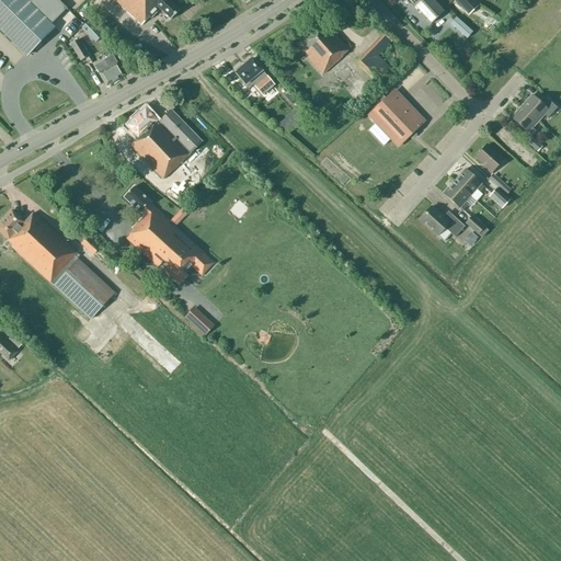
[(0,0),(0,30),(24,55),(43,36),(44,37),(70,11),(58,0),(0,0)]
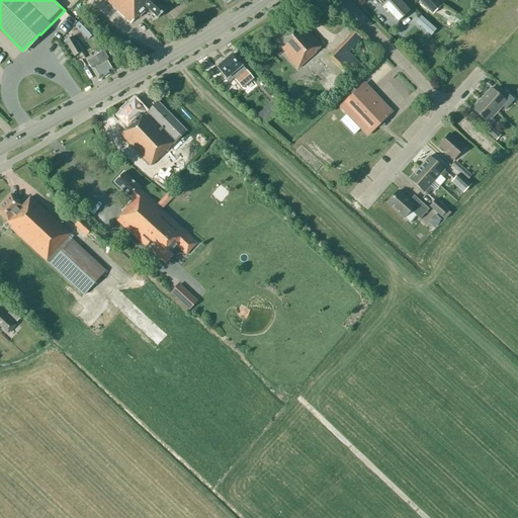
[(105,0),(131,23),(138,16),(140,17),(148,9),(158,18),(166,10),(156,1),(156,0),(105,0)]
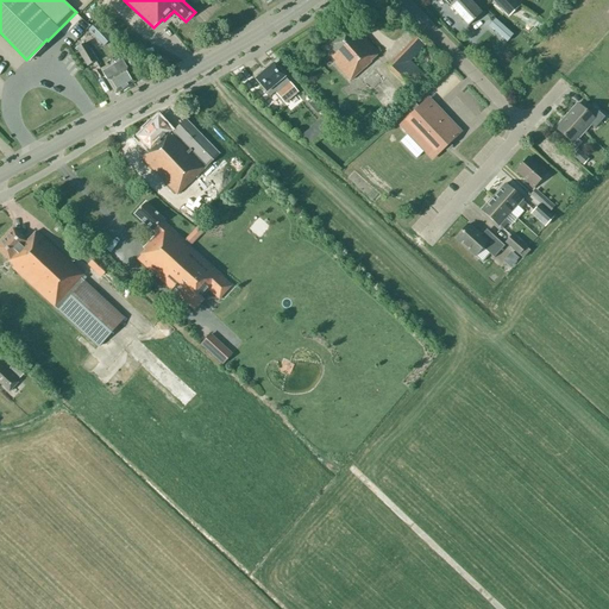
[(444,0),(468,25),(482,13),(469,0),(444,0)]
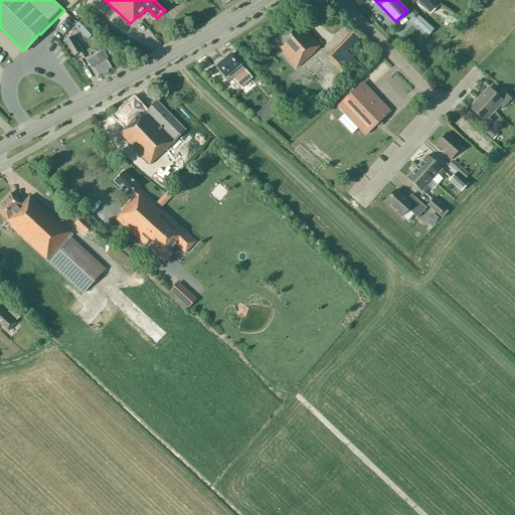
[(440,5),(436,1),(435,0),(415,0),(431,14),(440,5)]
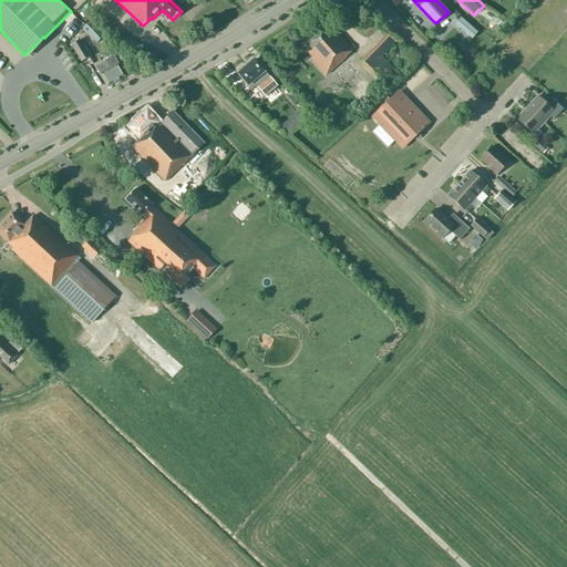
[(455,24),(470,41),(476,35),(461,19),(455,24)]
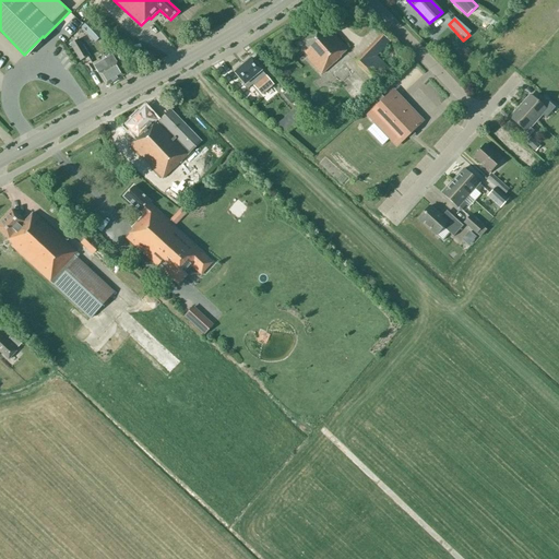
[(320,22),(296,43),(308,57),(307,59),(321,74),(341,57),(340,57),(347,49),(334,34),(332,36),(320,22)]
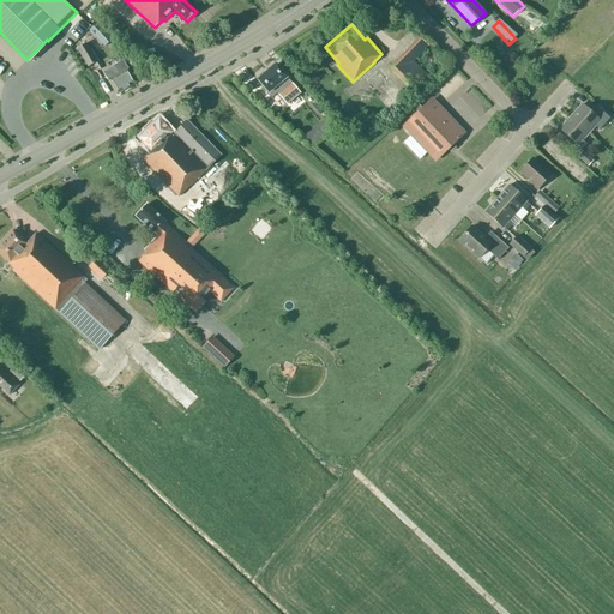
[(98,44),(106,40),(98,28),(91,32),(98,44)]
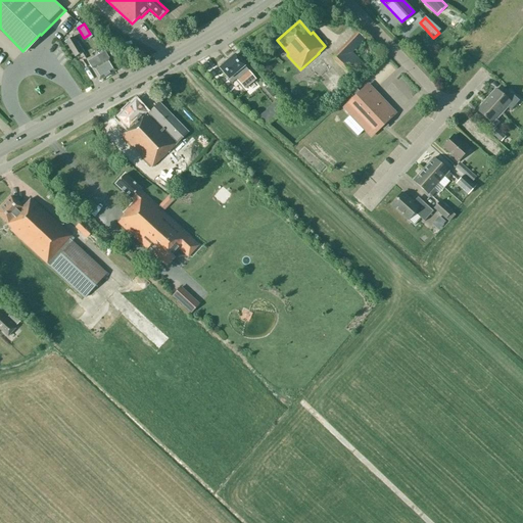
[(352,53),(365,40),(358,33),(332,57),(354,80),(367,67),(352,53)]
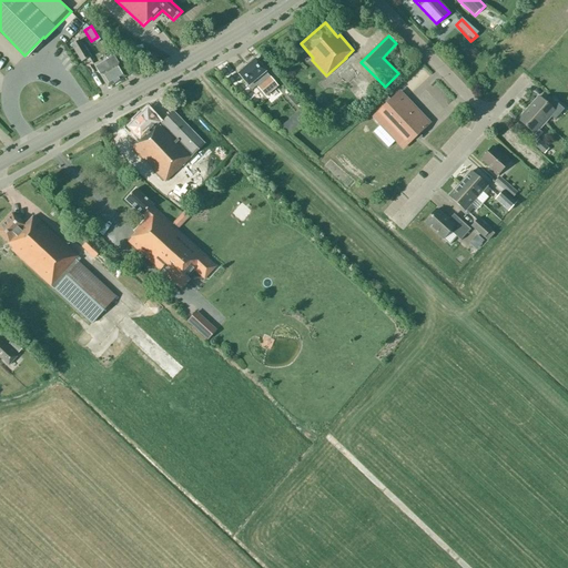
[(90,57),(80,40),(71,44),(81,62),(90,57)]
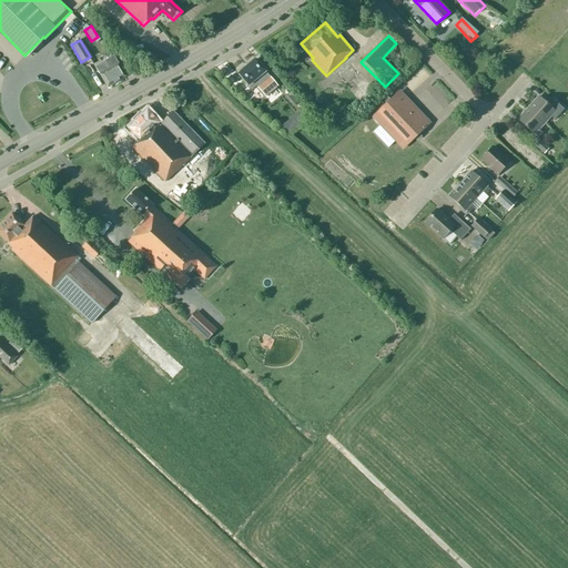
[(455,50),(446,41),(442,46),(449,54),(455,50)]
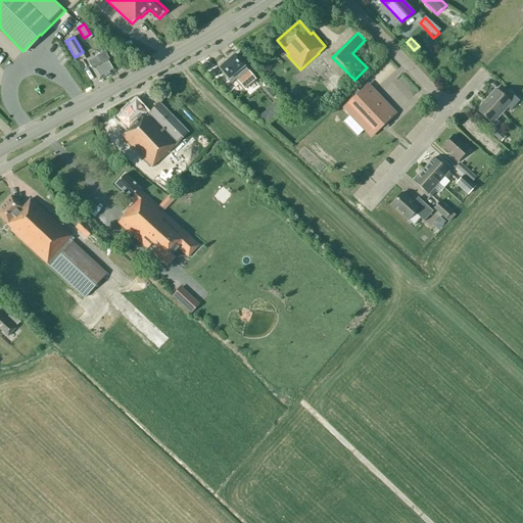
[(88,61),(99,81),(115,70),(104,51),(88,61)]
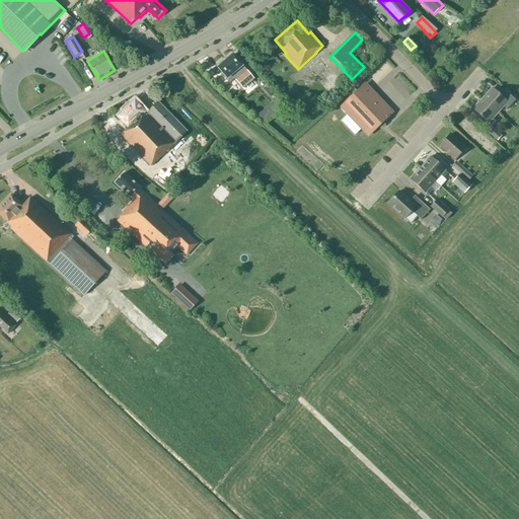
[(228,81),(232,78),(240,87),(252,78),(245,70),(241,65),(231,54),(216,67),(228,81)]
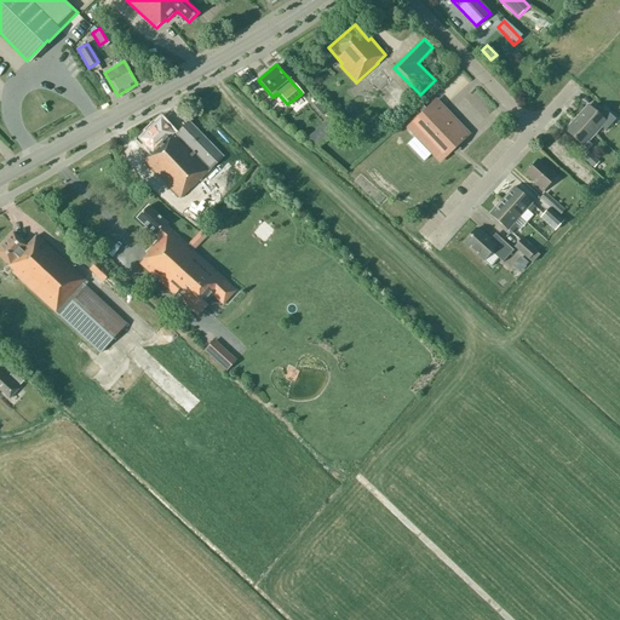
[(471,135),(436,98),(405,128),(440,164),(471,135)]
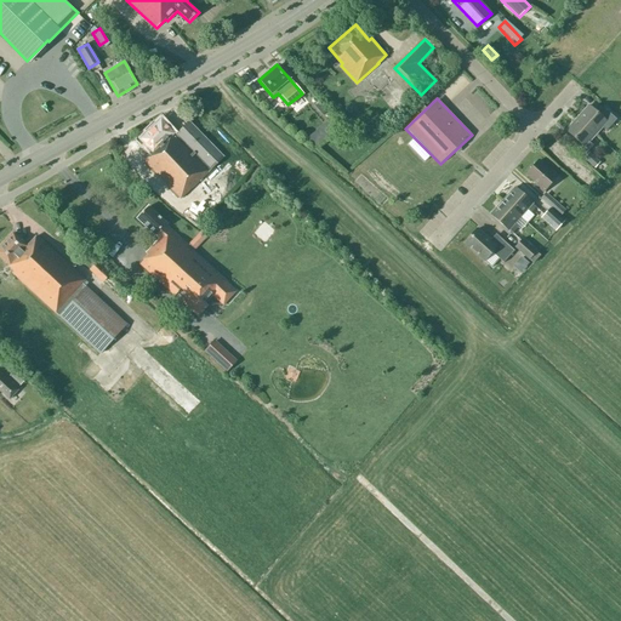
[(577,118),(596,135),(602,127),(607,131),(616,120),(605,109),(599,115),(588,106),(577,118)]
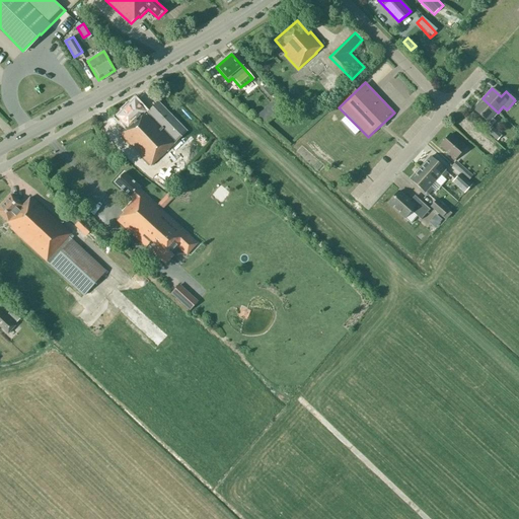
[(498,113),(483,98),(472,109),(492,126),(496,122),(492,119),(498,113)]
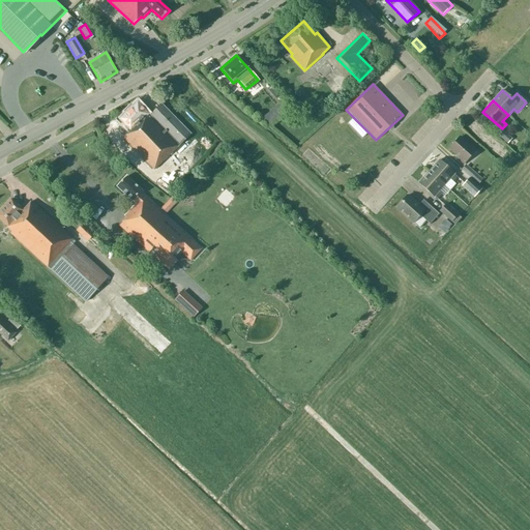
[(129,129),(122,137),(154,170),(190,135),(162,105),(150,115),(149,116),(148,115),(137,102),(120,119),(129,129)]
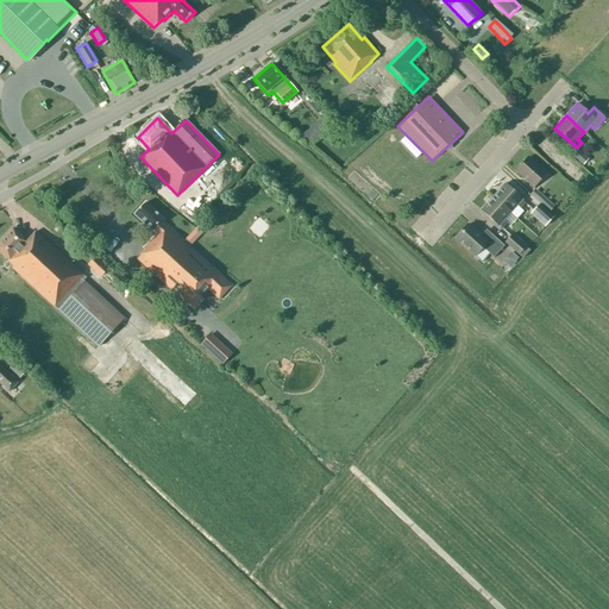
[(589,159),(577,149),(572,156),(583,165),(589,159)]
